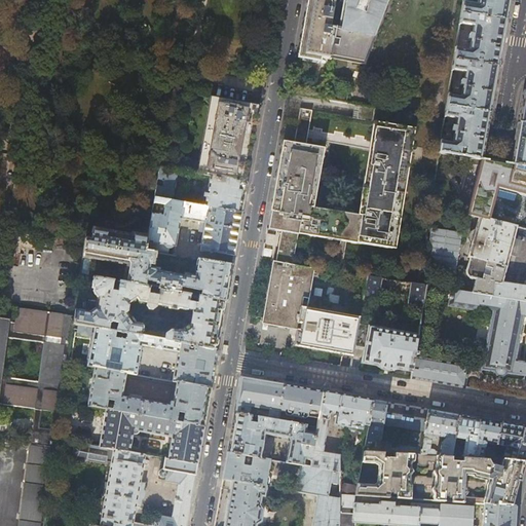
[(330,58),(339,0),(312,0),(311,11),(303,52),(330,58)]
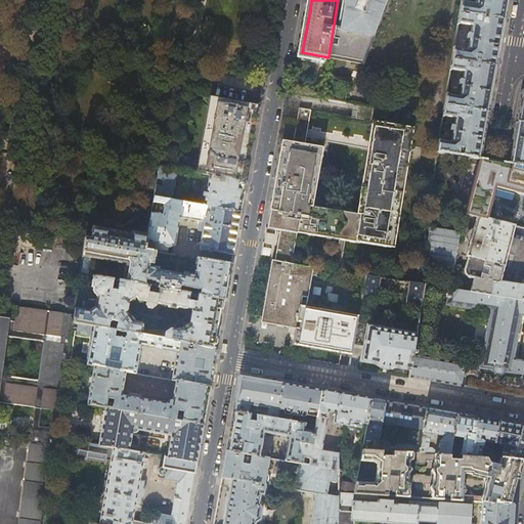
[(338,0),(329,58),(330,58),(331,55),(362,62),(386,0),(338,0)]
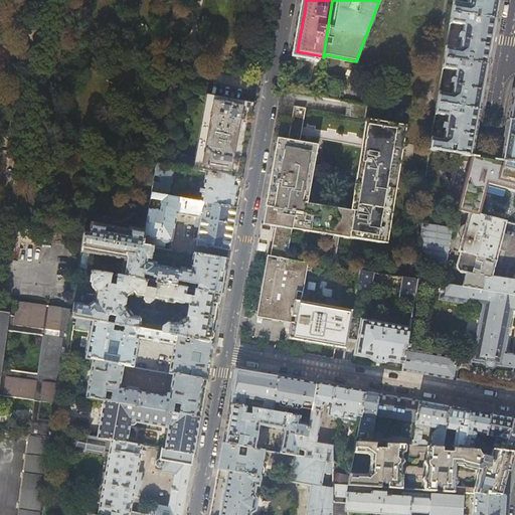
[(468,0),(467,4),(454,2),(452,13),(475,17),(476,10),(480,11),(479,17),(496,20),(499,0),(468,0)]
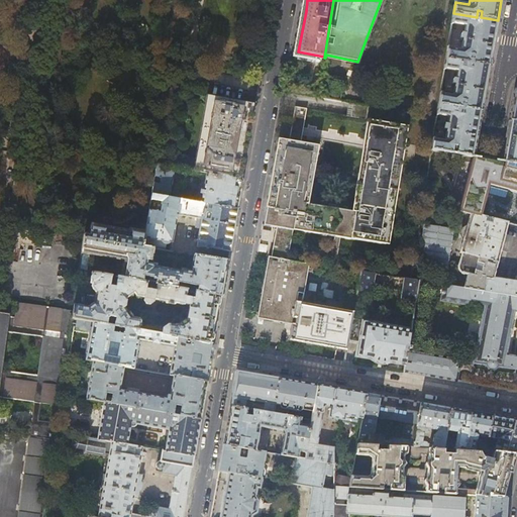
[(477,17),(453,13),(451,24),(464,26),(463,34),(461,34),(460,39),(462,39),(460,50),(447,47),(444,69),(457,71),(455,79),(452,78),(451,83),(454,84),(452,95),(440,93),(437,114),(448,116),(447,124),(444,123),(443,129),(446,129),(444,139),(433,138),(431,149),(473,157),(473,153),(474,149),(477,135),(485,91),(490,65),(494,40),(498,20),(481,17),(479,25),(476,24),(477,17)]
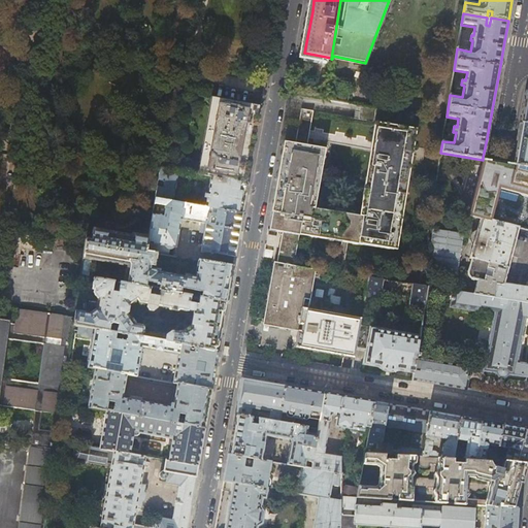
[(527,89),(526,93),(524,102),(521,122),(517,144),(514,162),(513,164),(527,166),(527,89)]
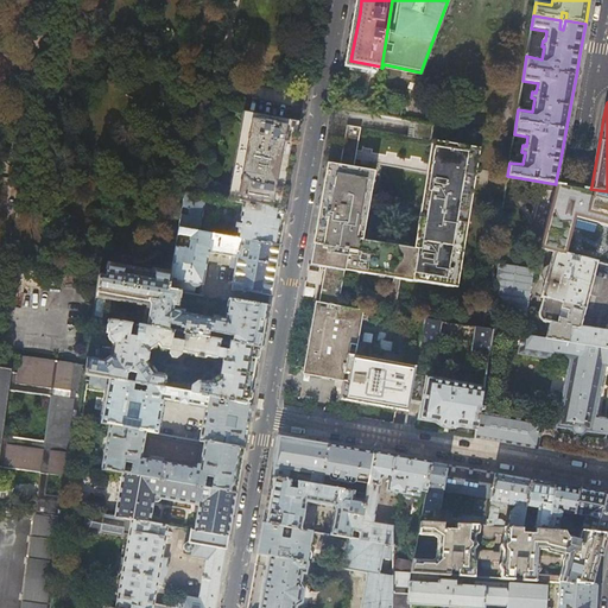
[(229,201),(242,203),(280,210),(289,169),(297,122),(245,113),(244,121),(229,201)]
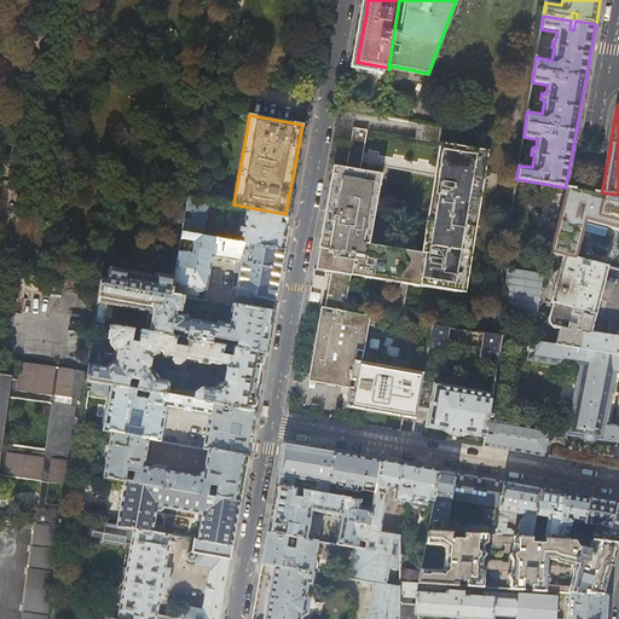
[(345,173),(359,175),(366,129),(352,127),(345,173)]
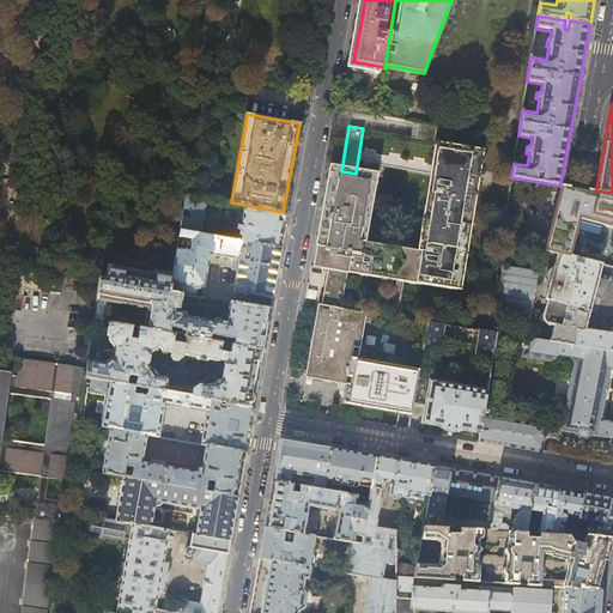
[(371,176),(356,174),(341,171),(329,169),(316,247),(351,253),(347,272),(455,290),(478,150),(439,143),(422,253),(359,242),(371,176)]
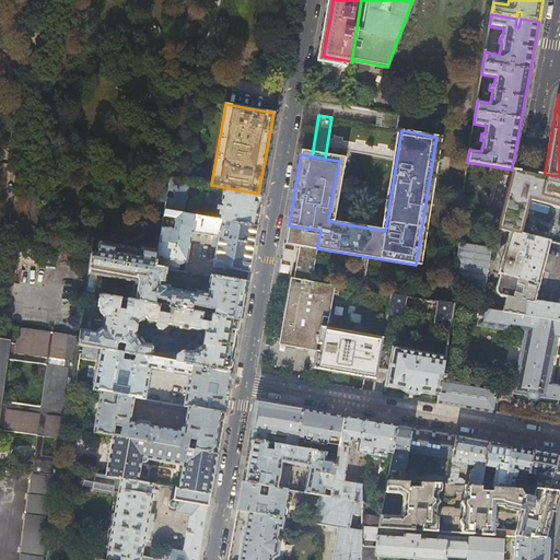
[(541,179),(543,174),(513,170),(498,228),(510,231),(521,234),(531,199),(550,205),(551,205),(552,206),(553,207),(559,208),(559,178),(559,184),(541,179)]
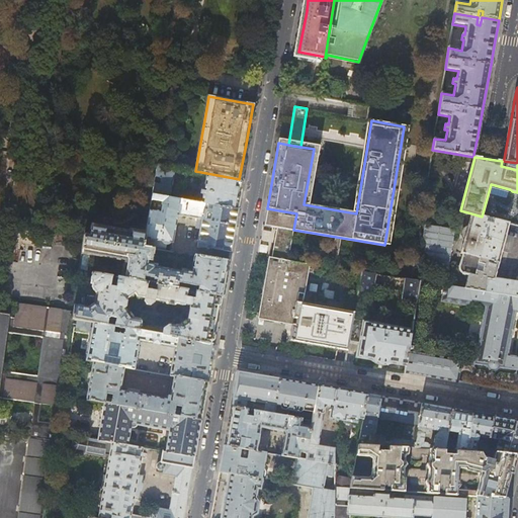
[(158,165),(152,195),(170,198),(175,168),(158,165)]
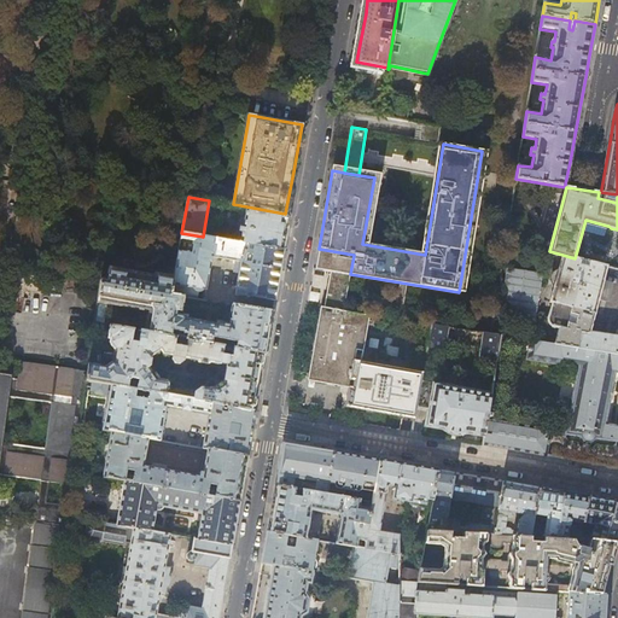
[(285,214),(246,207),(243,229),(239,228),(239,233),(242,233),(240,243),(284,250),(286,234),(290,214),(285,214)]
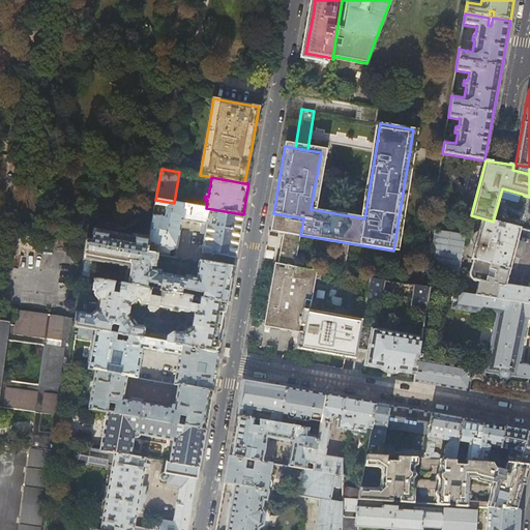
[(174,203),(155,200),(149,238),(146,254),(175,258),(181,219),(207,225),(202,253),(221,256),(218,265),(234,268),(235,262),(239,238),(240,232),(243,214),(206,208),(174,203)]
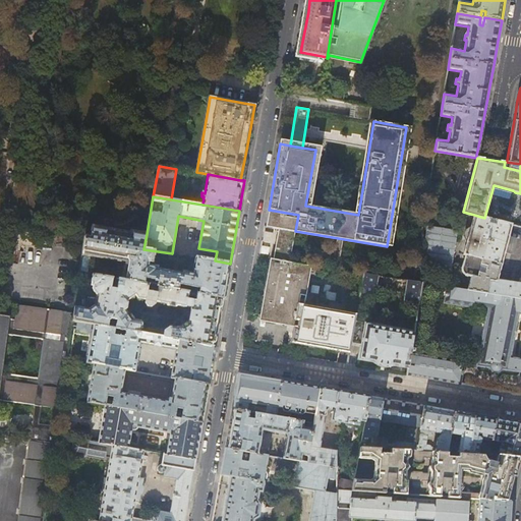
[(289,262),(295,231),(298,215),(269,210),(268,210),(264,227),(280,230),(275,261),(272,259),(262,319),(278,322),(295,325),(292,339),(324,345),(350,350),(351,345),(355,321),(356,314),(304,305),(311,266),(289,262)]
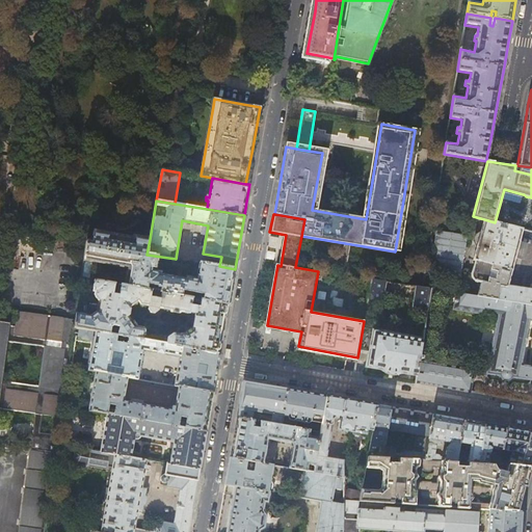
[(495,222),(484,219),(481,232),(480,232),(475,236),(473,241),(475,247),(477,247),(473,260),(475,261),(472,274),(472,275),(472,276),(472,277),(472,278),(473,280),(474,281),(475,281),(476,282),(481,282),(478,296),(531,304),(531,282),(530,290),(507,286),(523,230),(495,222)]
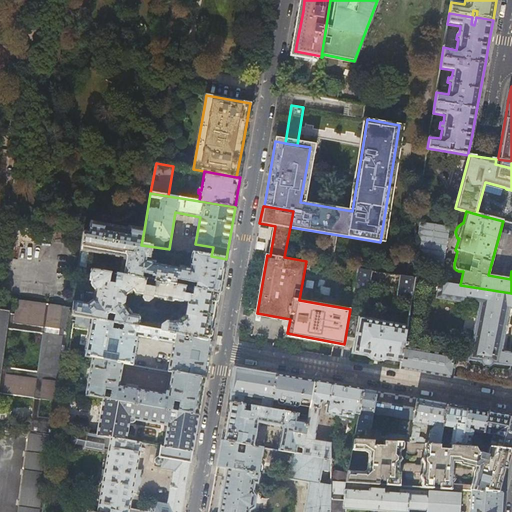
[(220,294),(223,277),(226,259),(211,256),(169,249),(141,245),(144,230),(127,227),(126,229),(105,225),(89,223),(87,233),(83,232),(80,251),(84,252),(122,258),(119,275),(141,279),(142,273),(154,276),(153,281),(154,282),(174,285),(175,280),(195,284),(194,289),(220,294)]
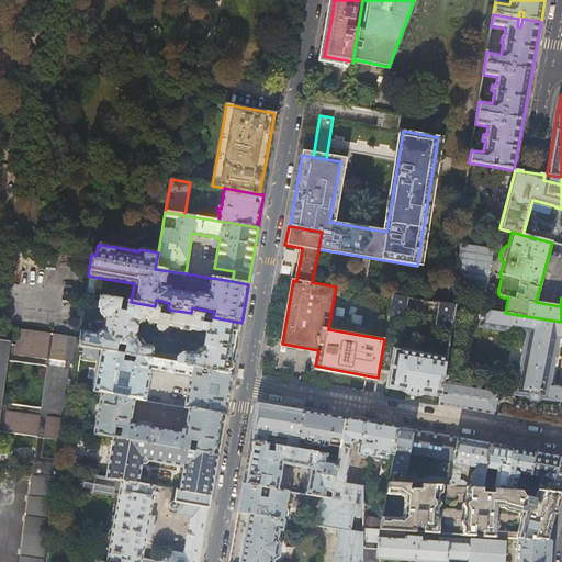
[(494,249),(461,245),(454,291),(486,296),(494,249)]
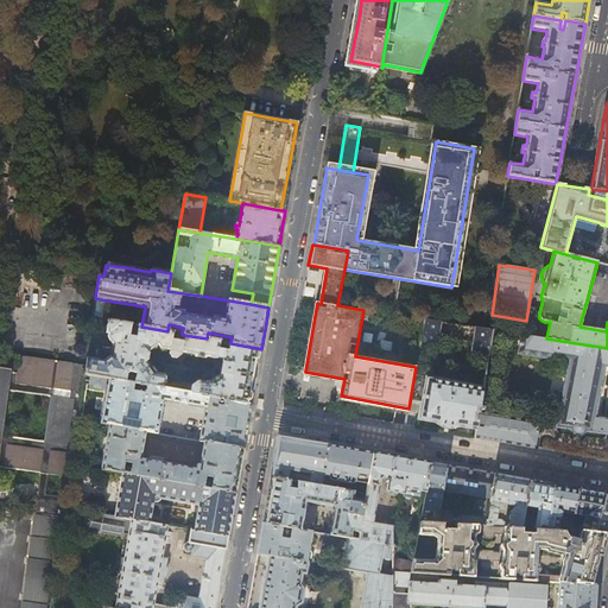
[(435,348),(438,336),(441,322),(424,320),(419,346),(435,348)]
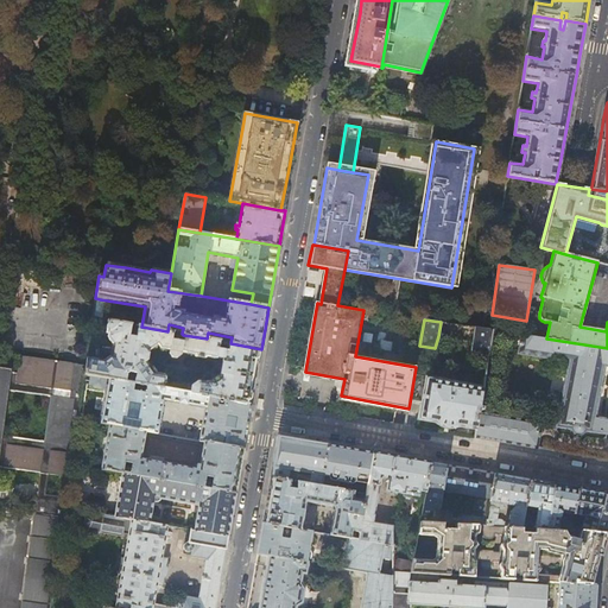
[(126,373),(130,372),(135,373),(134,382),(251,404),(257,375),(261,349),(230,343),(228,343),(227,350),(217,349),(220,341),(207,339),(183,335),(182,342),(171,340),(172,333),(168,331),(141,327),(138,327),(137,334),(135,334),(133,335),(133,337),(130,336),(131,325),(108,321),(106,334),(108,334),(107,337),(112,344),(114,346),(113,356),(109,356),(103,361),(87,359),(86,365),(84,373),(90,374),(125,381),(126,373)]
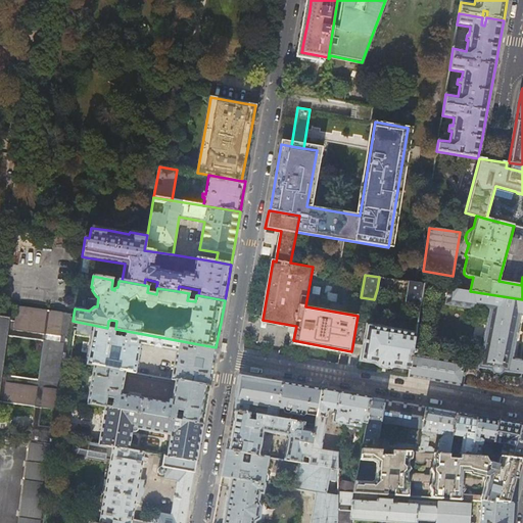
[(379,277),(377,289),(407,294),(406,305),(420,307),(423,284),(379,277)]
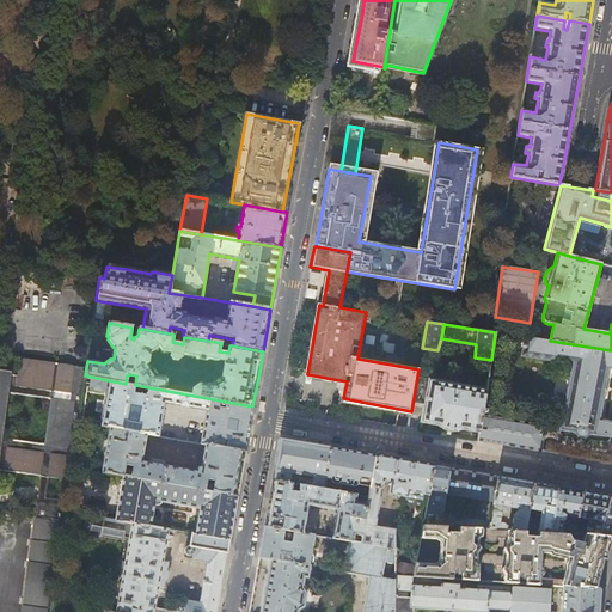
[(611,350),(550,341),(525,337),(521,355),(561,361),(561,360),(571,361),(560,430),(575,433),(577,438),(581,438),(583,439),(585,439),(589,434),(611,438),(611,434),(611,430),(611,421),(599,420),(607,369),(611,369),(611,350)]
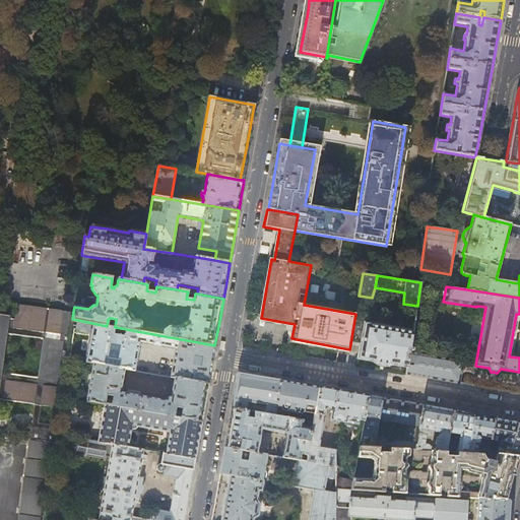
[(57,434),(67,359),(72,319),(73,312),(66,311),(67,310),(17,302),(14,317),(8,316),(9,315),(0,313),(0,396),(0,397),(0,398),(35,402),(19,515),(46,518),(47,512),(57,434)]
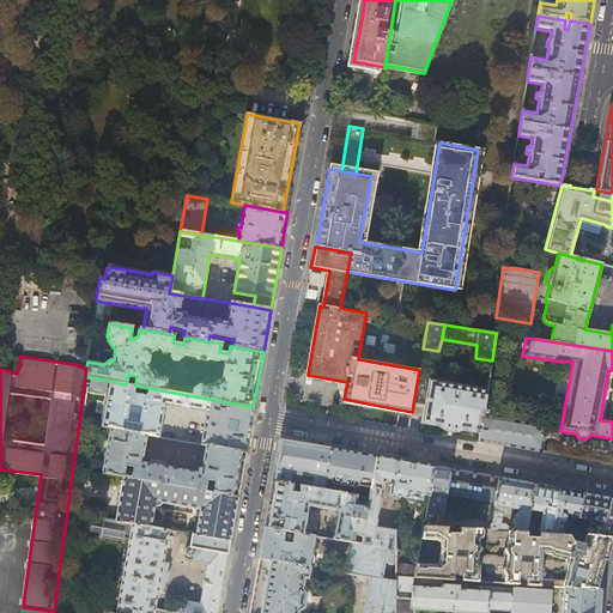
[(135,386),(126,384),(91,377),(90,388),(93,388),(93,389),(103,392),(104,390),(107,392),(101,428),(110,429),(146,435),(158,437),(164,405),(206,412),(201,444),(206,445),(246,453),(249,431),(253,407),(135,386)]
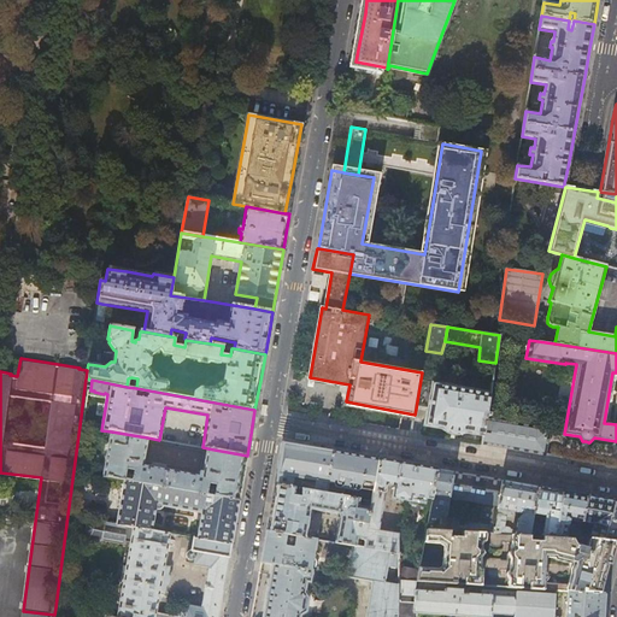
[(491,392),(421,380),(416,409),(425,410),(423,425),(444,429),(446,432),(452,434),(454,434),(459,434),(462,434),(468,433),(483,435),(486,418),(491,392)]
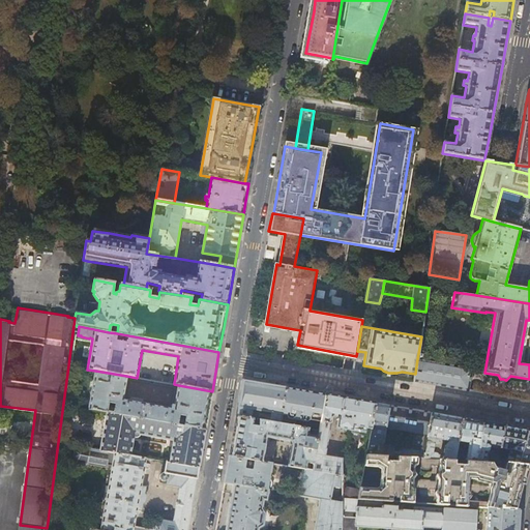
[(417,359),(415,374),(414,381),(469,391),(473,369),(417,359)]
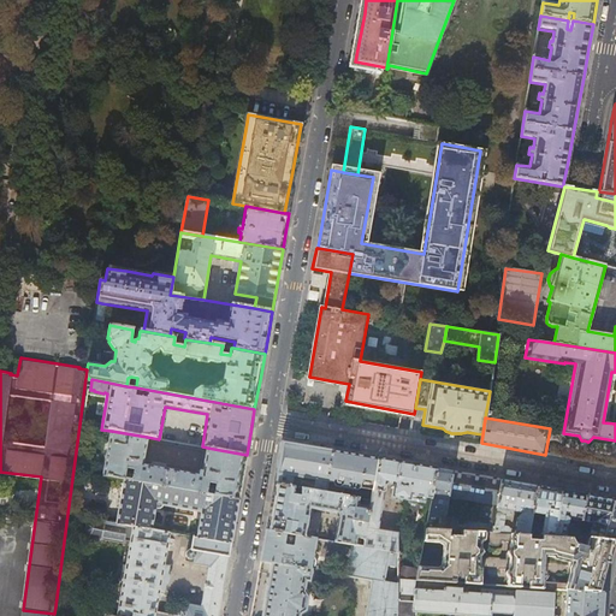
[(111,431),(105,466),(104,475),(124,479),(238,499),(242,477),(247,455),(207,448),(202,472),(199,472),(199,475),(142,466),(147,437),(111,431)]
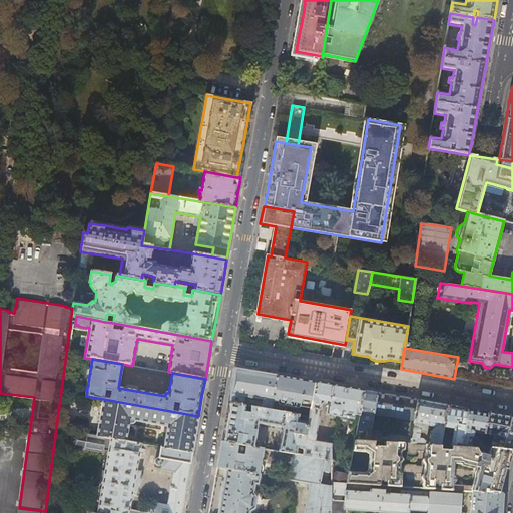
[(231,385),(228,403),(271,410),(277,376),(257,372),(234,368),(231,385)]
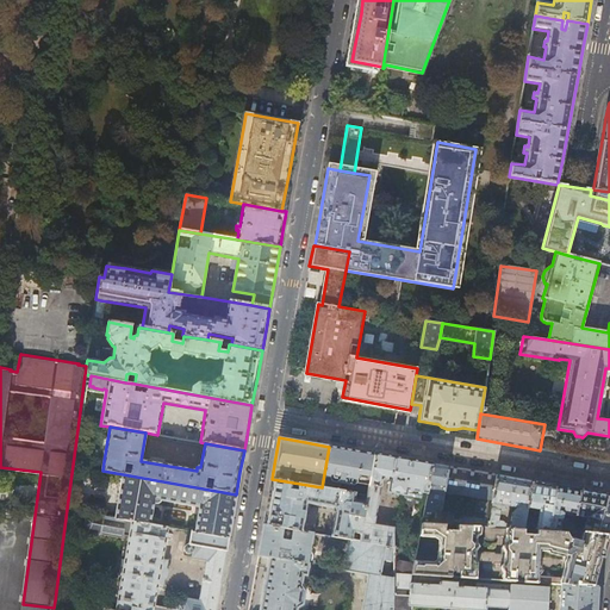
[(367,486),(373,454),(350,450),(329,447),(322,487),(338,491),(340,484),(354,486),(356,484),(367,486)]
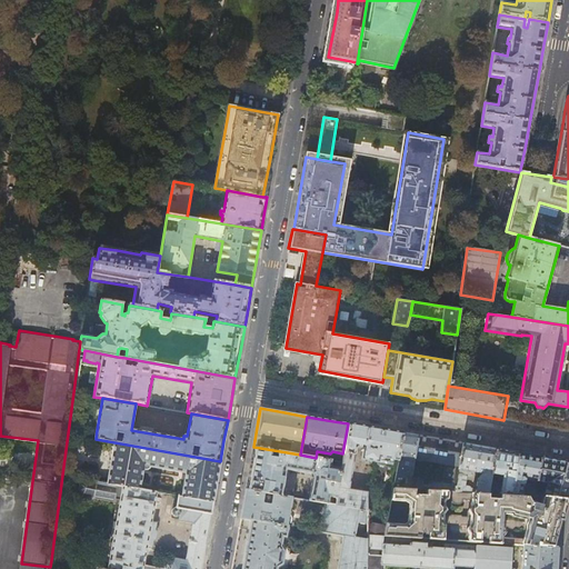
[(376,428),(348,423),(342,453),(340,468),(336,498),(335,505),(367,510),(368,491),(348,488),(349,482),(348,482),(353,453),(355,453),(356,447),(362,448),(361,459),(398,466),(402,432),(376,428)]
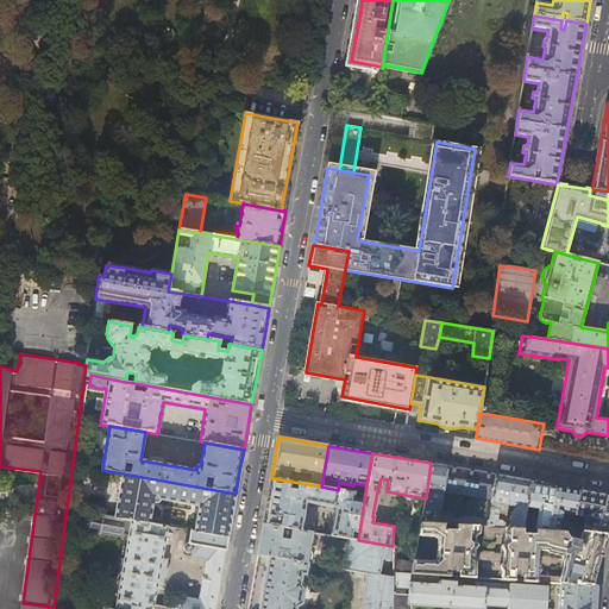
[(440,523),(453,525),(469,526),(485,527),(490,500),(495,475),(470,470),(449,466),(431,463),(426,498),(421,522),(440,523)]
